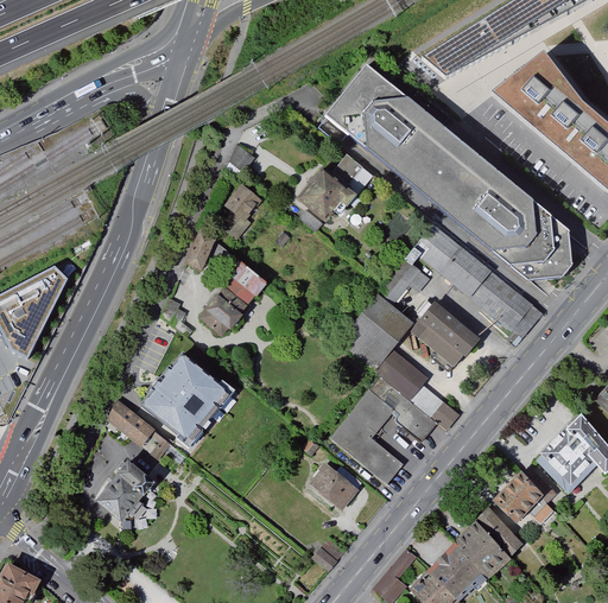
[(511,0),(422,56),(447,76),(588,0),(511,0)]
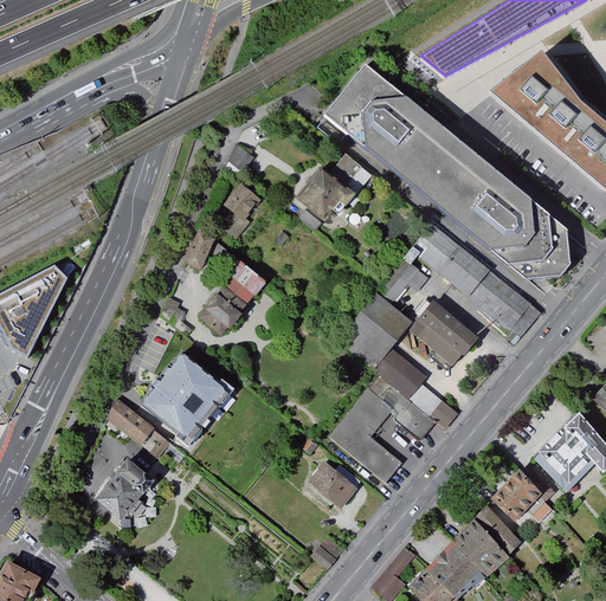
[(490,91),(605,187),(605,121),(580,98),(543,50),(490,91)]
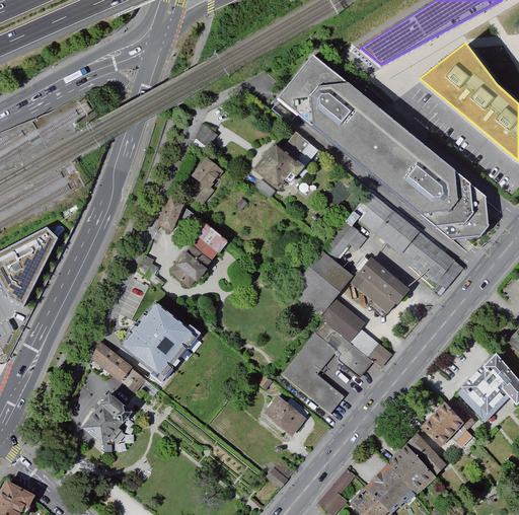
[(372,106),(310,58),(274,101),(335,151),(450,244),(478,240),(491,224),(488,198),(372,106)]
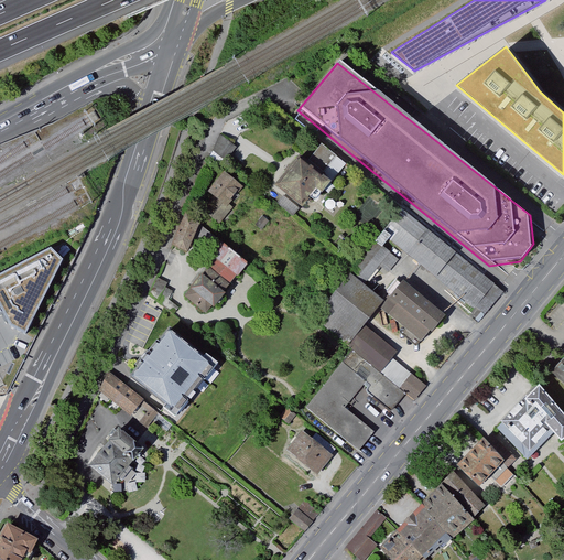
[(223,133),(215,148),(234,160),(241,147),(223,133)]
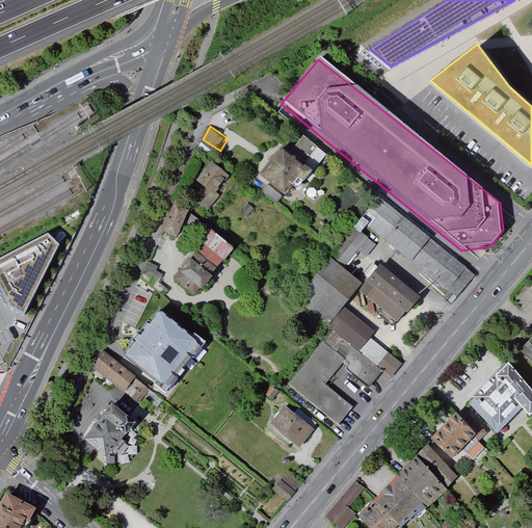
[(260,177),(287,199),(299,184),(304,188),(314,177),(283,151),(260,177)]
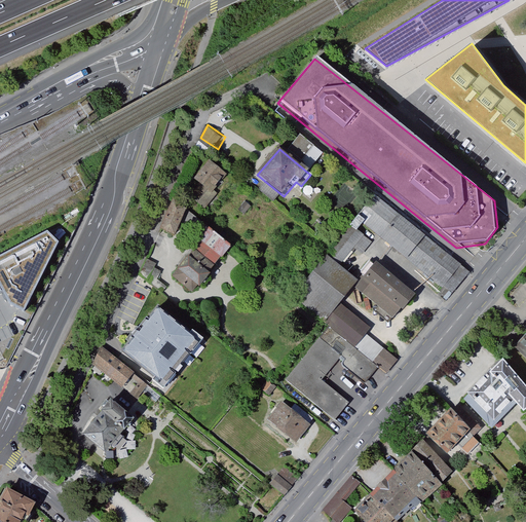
[(186,194),(201,208),(216,190),(212,187),(225,171),(208,156),(190,177),(197,182),(186,194)]
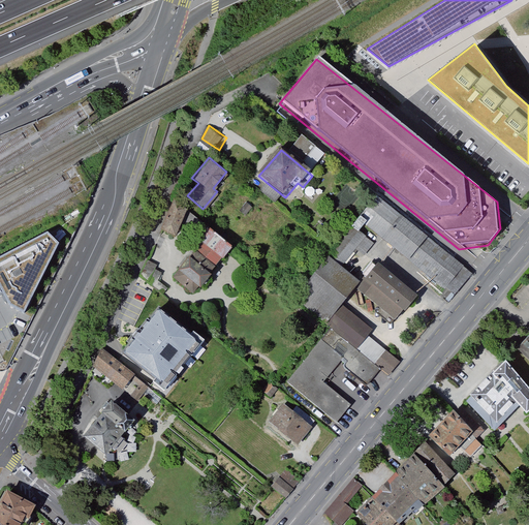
[(178,199),(165,228),(180,235),(185,225),(193,210),(178,199)]
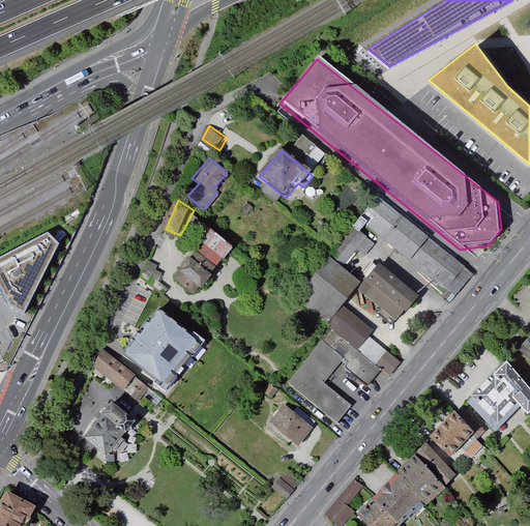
[(457,274),(393,223),(367,202),(326,257),(343,270),(356,251),(366,259),(374,249),(437,299),(457,274)]
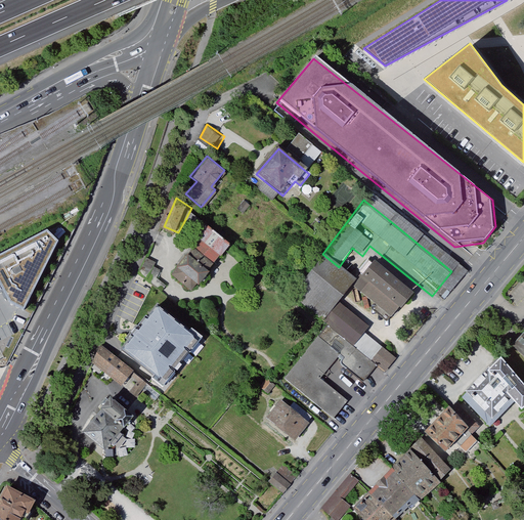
[(212,222),(191,208),(183,223),(206,237),(212,222)]
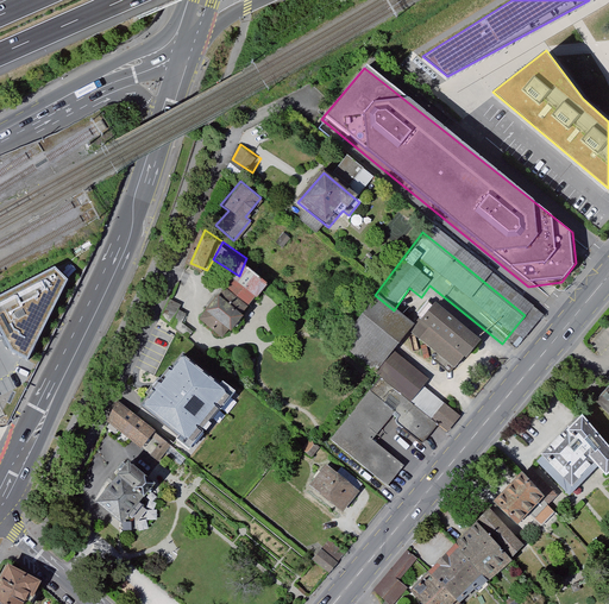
[(274,278),(246,258),(239,276),(202,318),(225,335),(274,278)]
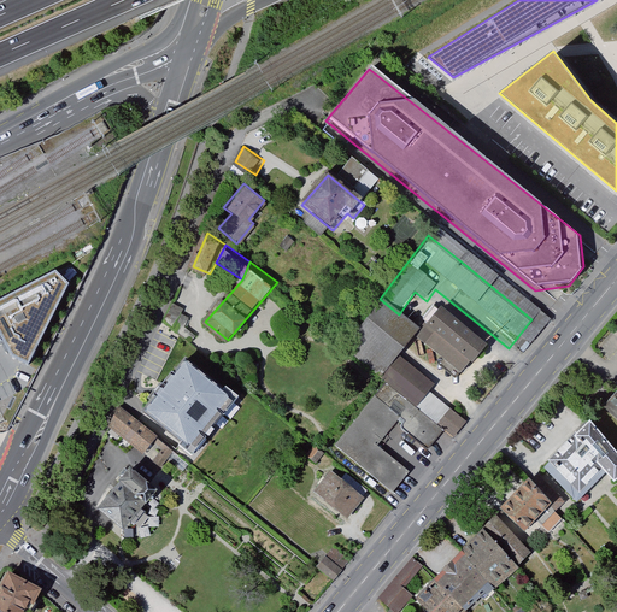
[(59,269),(0,300),(0,336),(3,335),(11,349),(29,359),(70,280),(59,269)]
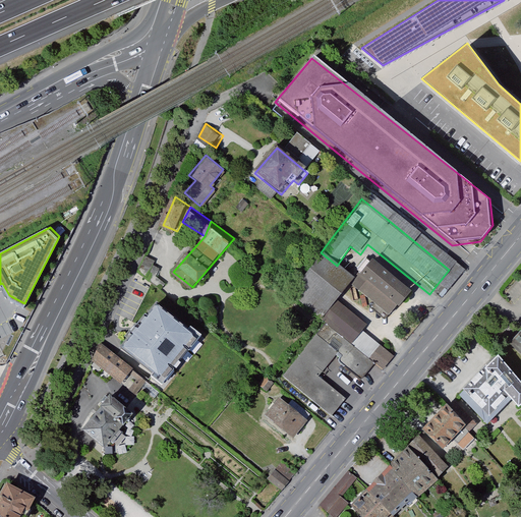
[(147,252),(136,270),(163,287),(166,282),(158,273),(163,266),(156,262),(158,259),(147,252)]
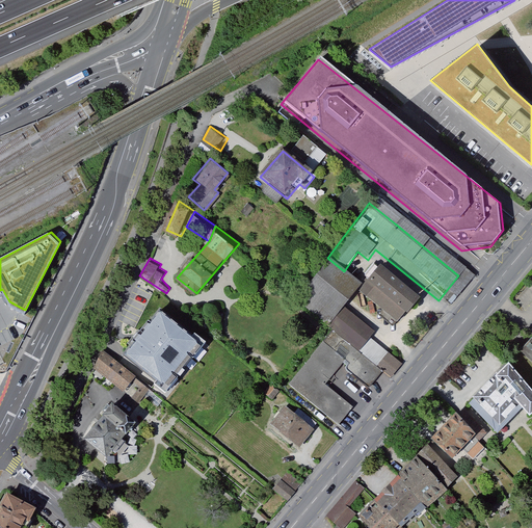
[(333,326),(289,384),(338,424),(352,406),(325,383),(342,365),(368,386),(392,357),(339,314),(355,291),(396,321),(418,296),(376,262),(358,284),(344,271),(327,258),(294,298),(333,326)]
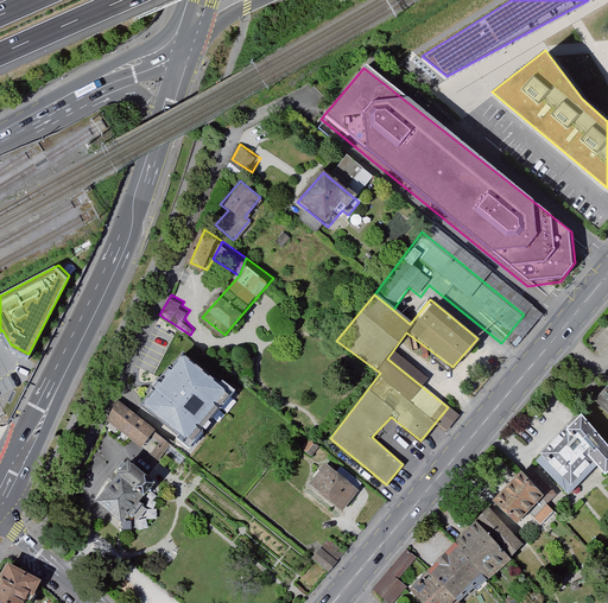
[(183,354),(144,402),(188,438),(226,389),(183,354)]
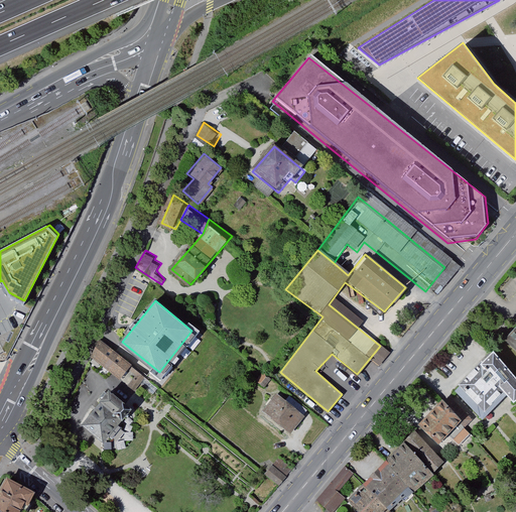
[(515,320),(501,336),(515,349),(515,320)]
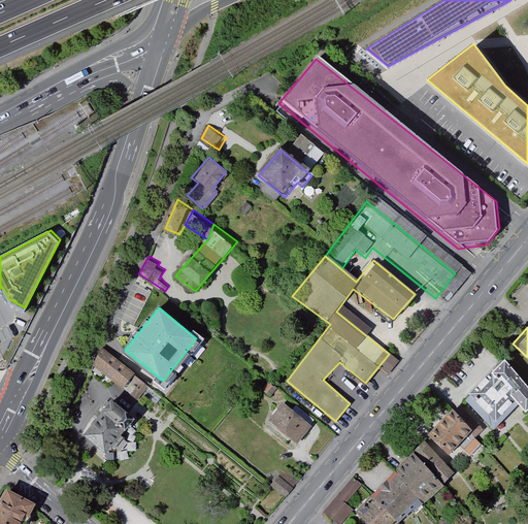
[(90,361),(122,386),(132,372),(129,369),(120,362),(117,360),(105,352),(100,347),(90,361)]
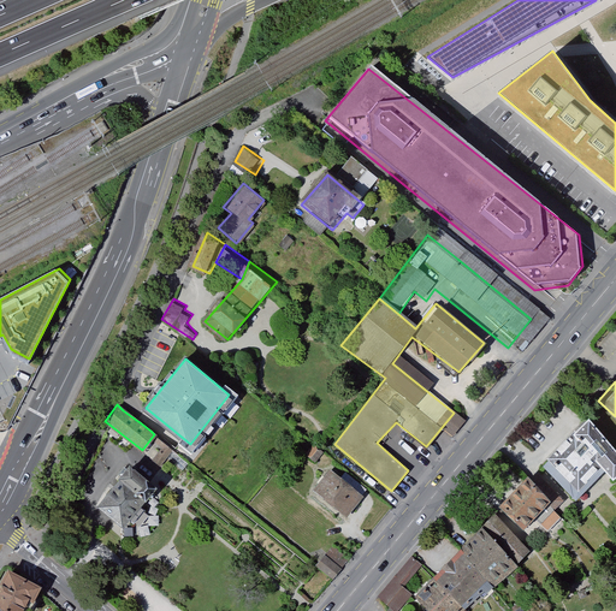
[(615,451),(588,423),(550,462),(580,493),(605,469),(614,479),(615,475),(615,451)]
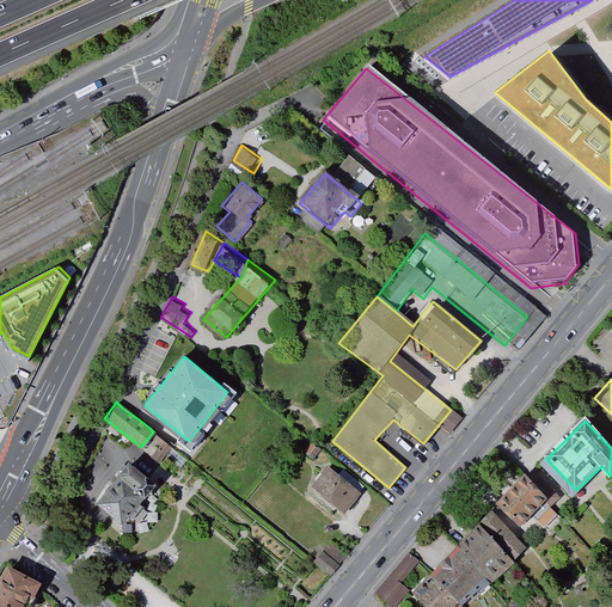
[(307,449),(314,457),(323,447),(314,440),(307,449)]
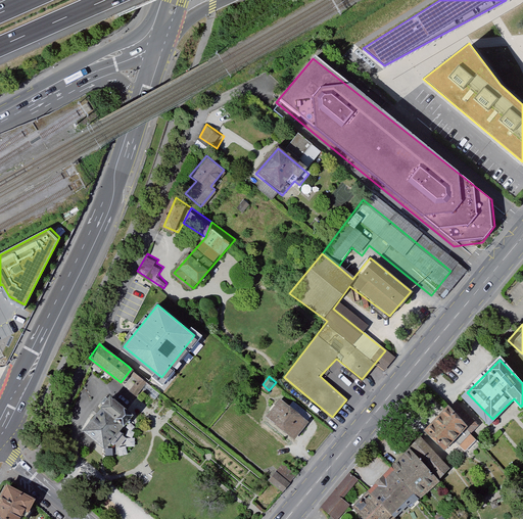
[(83,430),(105,447),(134,411),(112,393),(83,430)]
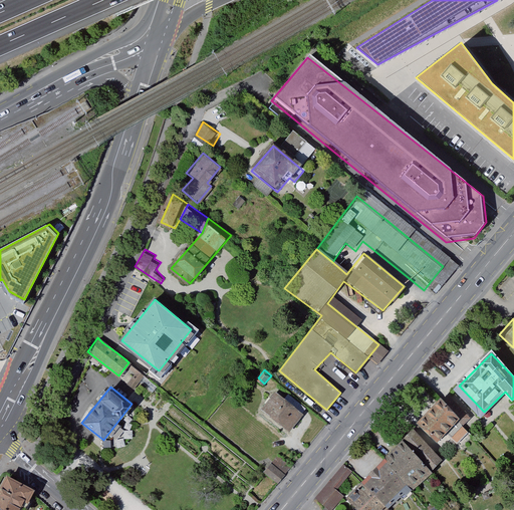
[(273,391),(259,409),(285,430),(299,412),(273,391)]
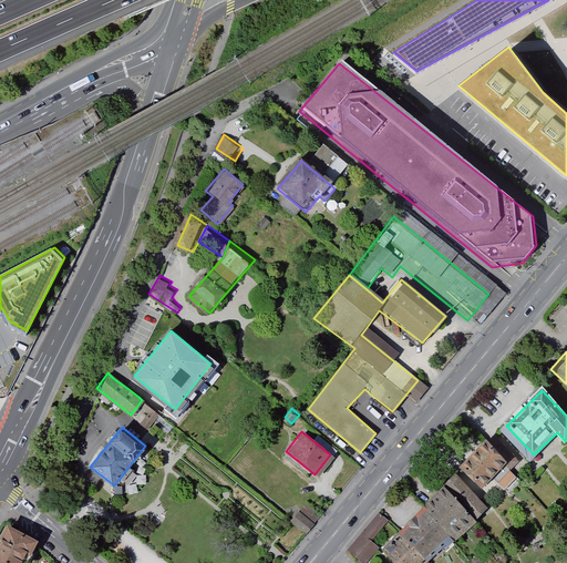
[(495,437),(464,468),(487,490),(518,459),(495,437)]
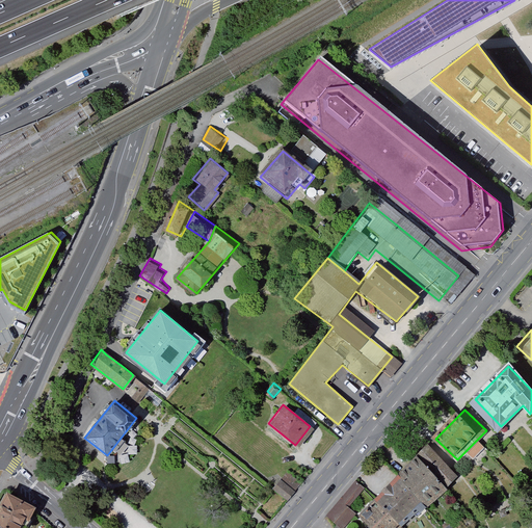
[(432,443),(424,451),(454,483),(463,474),(432,443)]
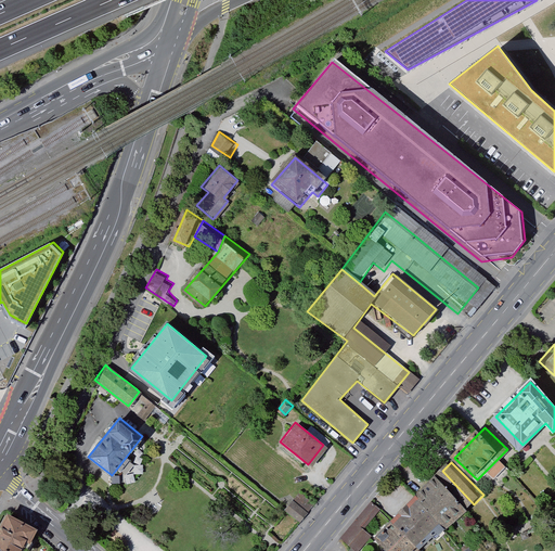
[(405,468),(397,478),(402,483),(411,472),(405,468)]
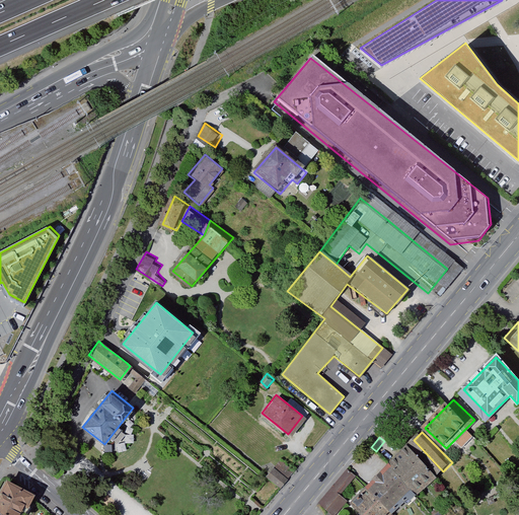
[(414,440),(395,459),(421,491),(443,471),(414,440)]
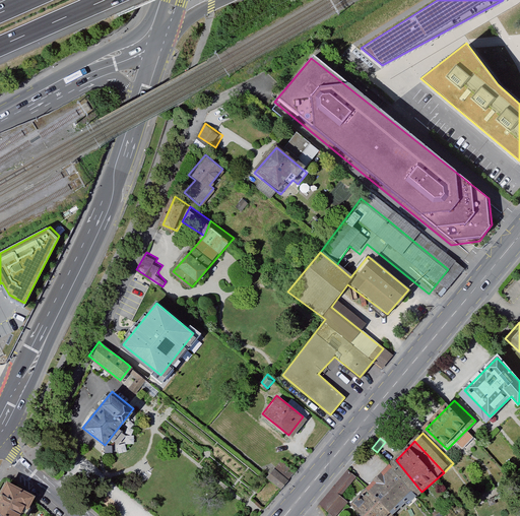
[(396,460),(370,485),(397,512),(421,492),(396,460)]
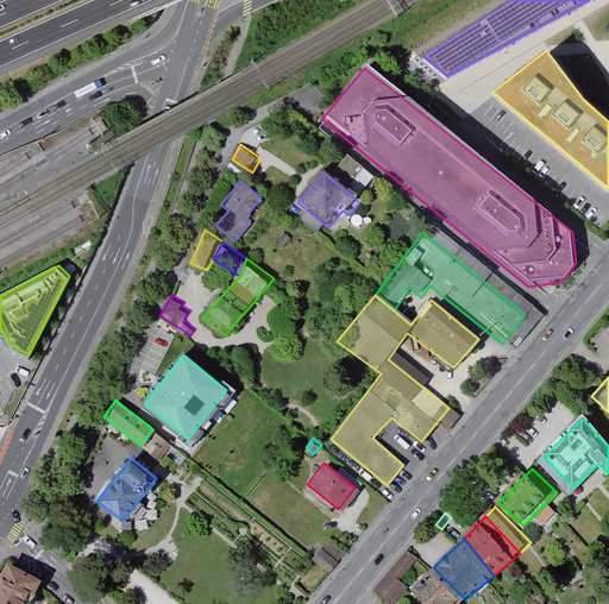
[(324,543),(314,557),(330,570),(340,557),(324,543)]
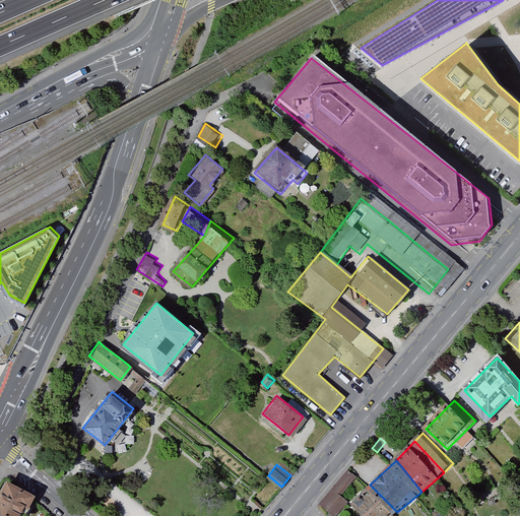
[(349,466),(319,499),(335,513),(348,498),(342,492),(359,474),(349,466)]
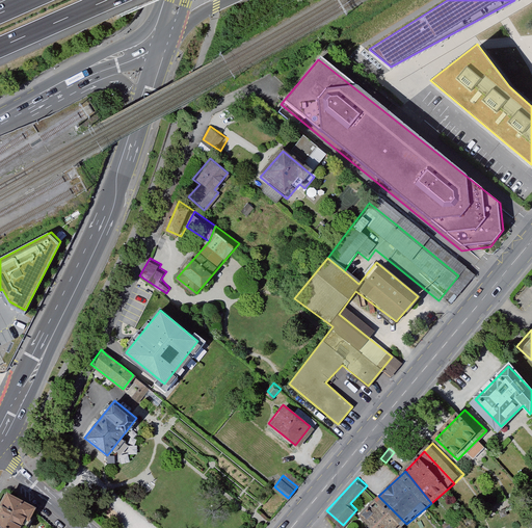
[(7,489),(0,502),(0,527),(21,527),(33,505),(7,489)]
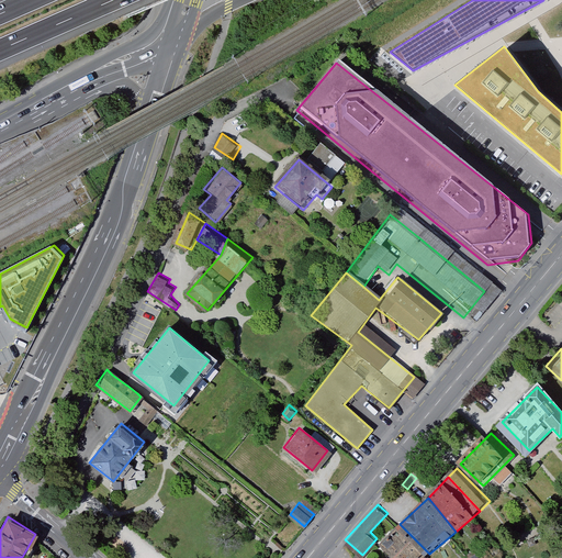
[(400,524),(379,544),(394,557),(431,557),(433,557),(429,554),(400,524)]
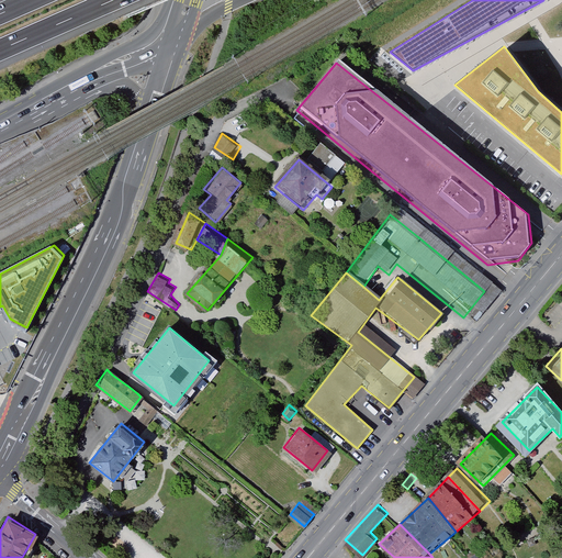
[(523,531),(515,535),(518,542),(526,538),(523,531)]
